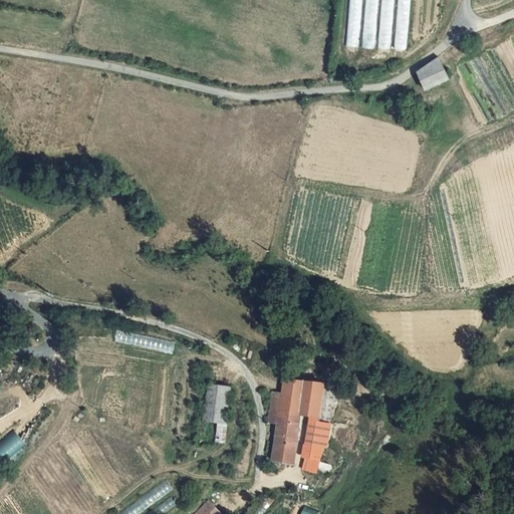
[(349,0),(346,46),(393,49),(393,48),(408,49),(411,0),(349,0)]
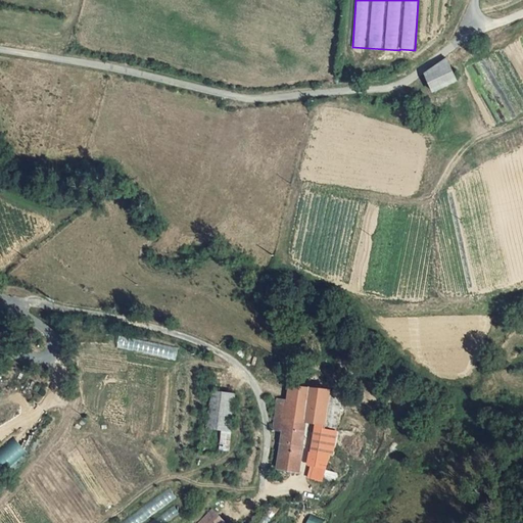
[(435,92),(457,82),(446,59),(426,74),(435,92)]
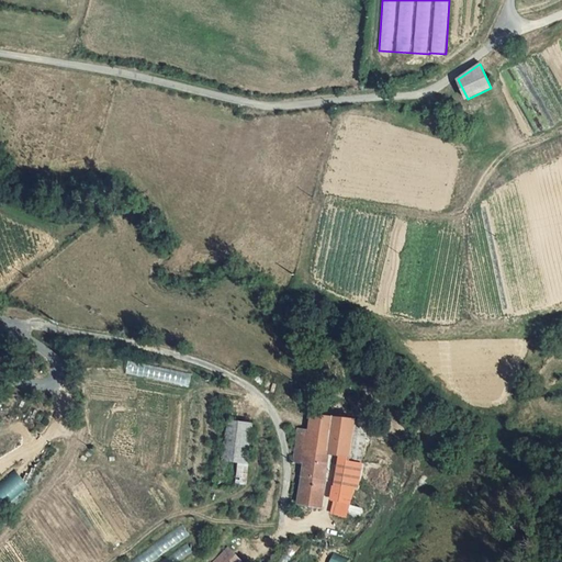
[(310,430),(332,434),(334,416),(312,414),(310,430)]
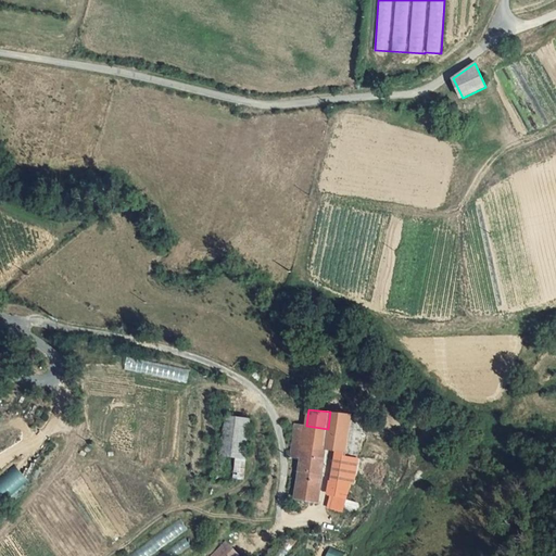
[(352,414),(330,412),(328,429),(326,446),(335,447),(348,447),(352,414)]
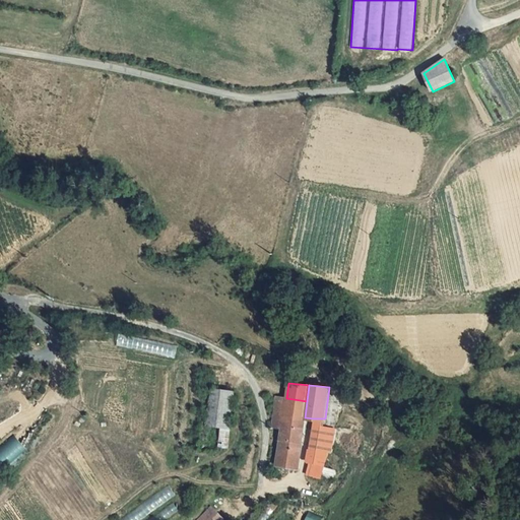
[(239,395),(213,391),(208,429),(234,432),(239,395)]
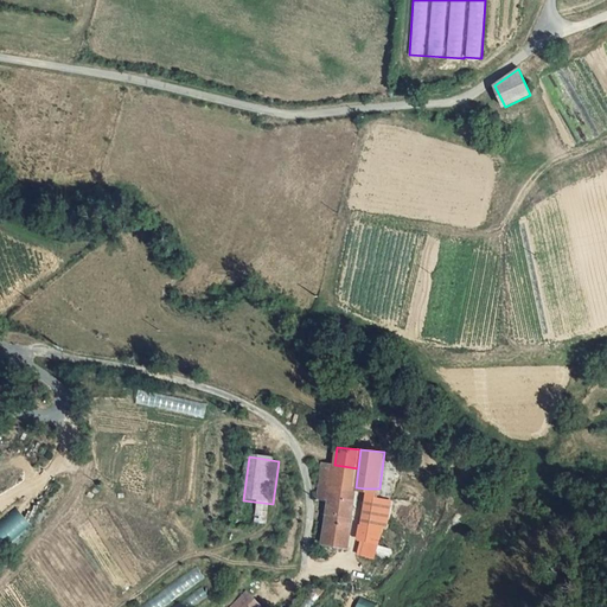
[(351,516),(356,487),(358,468),(334,465),(321,464),(317,496),(330,497),(327,512),(351,516)]
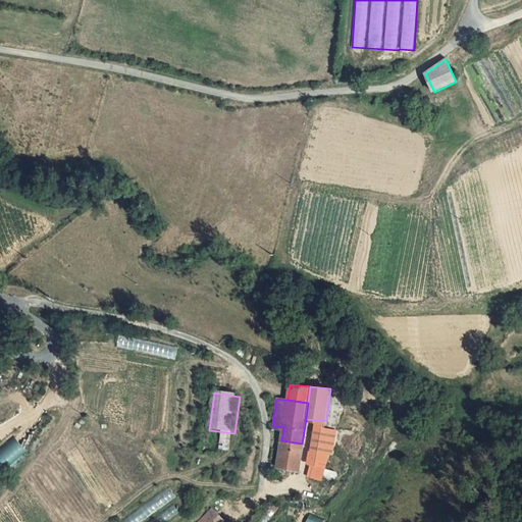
[(336,451),(337,422),(326,420),(314,420),(310,450),(312,450),(336,451)]
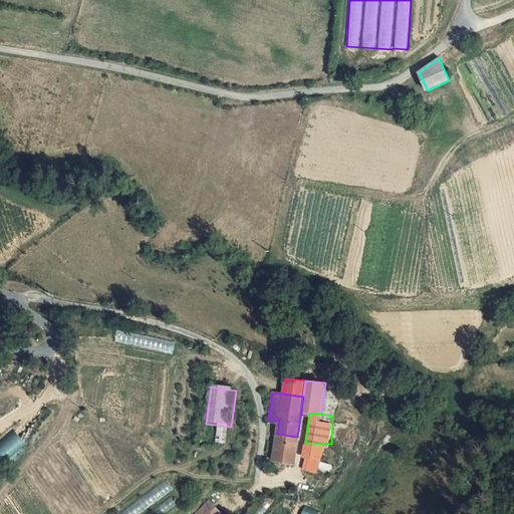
[(0,458),(6,451),(13,457),(27,442),(11,428),(0,440),(0,458)]
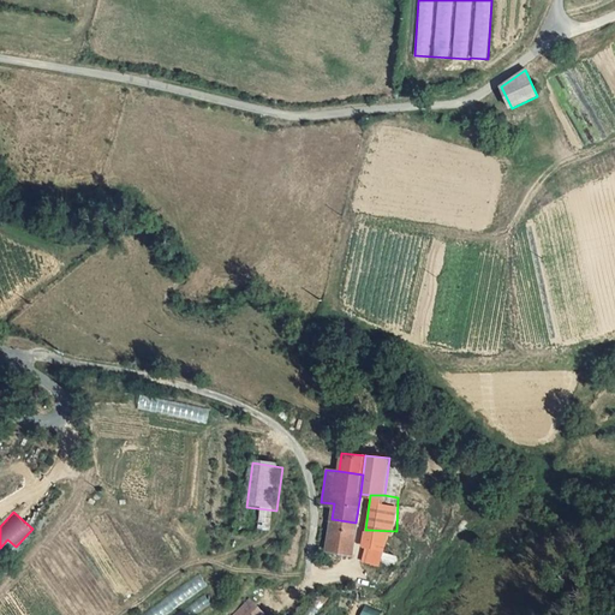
[(356,523),(332,519),(328,550),(352,554),(356,523)]
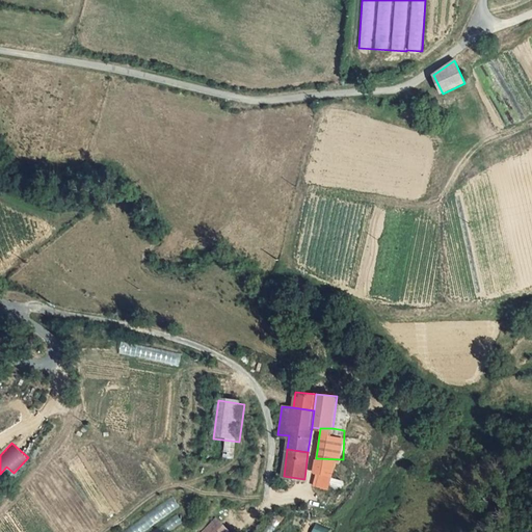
[(343,459),(318,458),(316,473),(319,473),(318,485),(334,487),(343,459)]
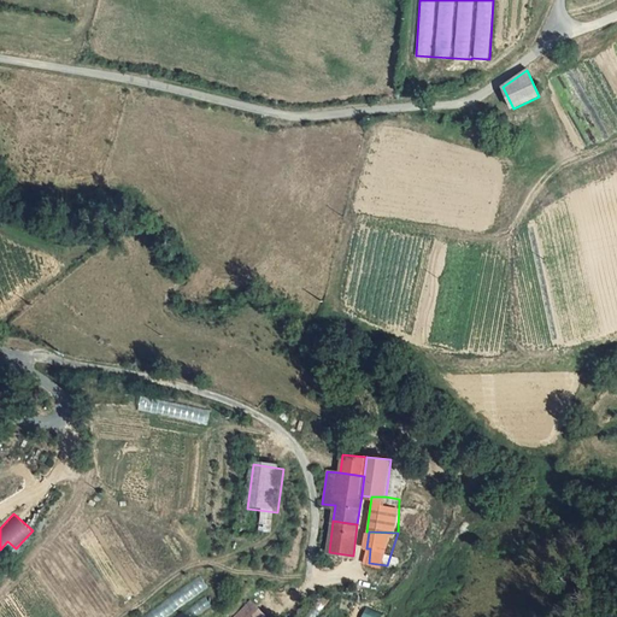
[(264,616),(256,605),(240,616),(264,616)]
